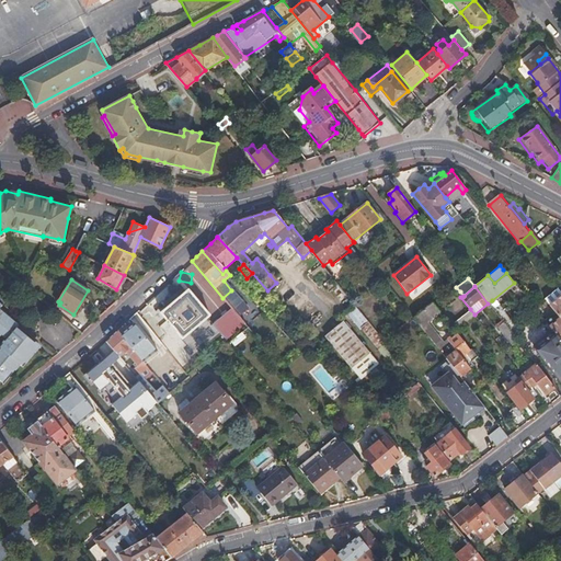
[(552,331),(560,341),(560,290),(560,289),(559,288),(557,290),(556,288),(542,299),(548,306),(559,319),(549,327),(552,331)]
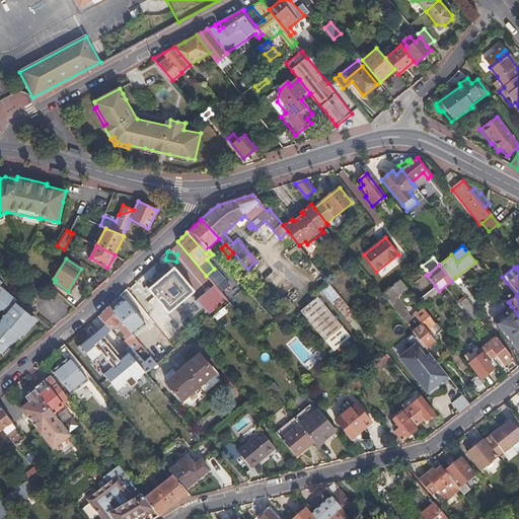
[(214,269),(206,276),(215,287),(223,280),(219,274),(214,269)]
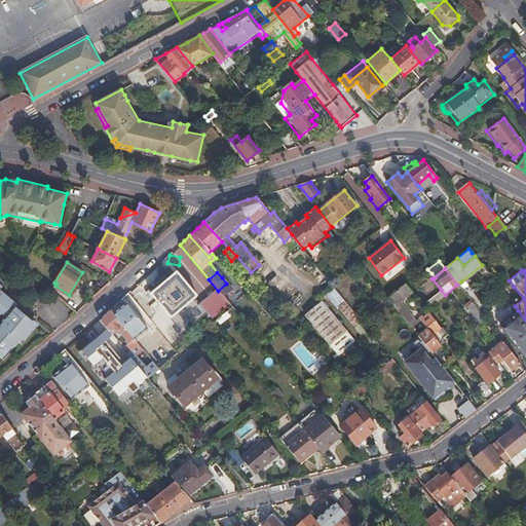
[(0,274),(0,313),(6,320),(1,325),(3,326),(0,328),(0,357),(1,355),(4,359),(20,340),(23,342),(38,324),(17,305),(20,302),(2,287),(7,282),(0,274)]
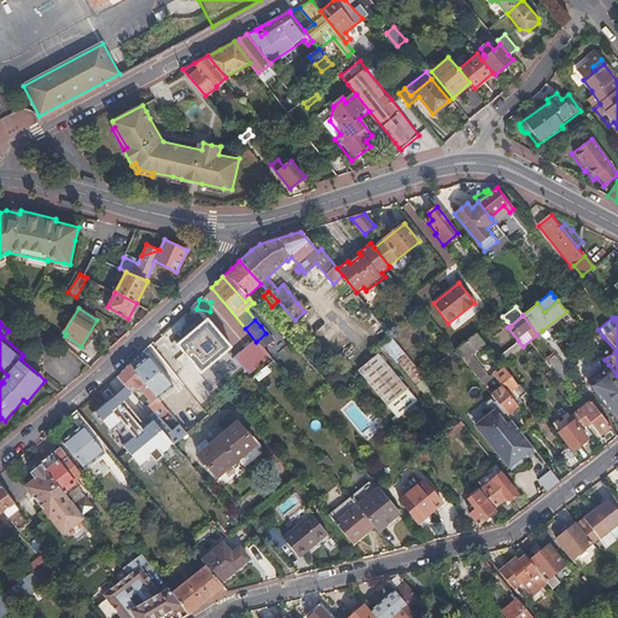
[(246,368),(209,324),(182,344),(221,389),(246,368)]
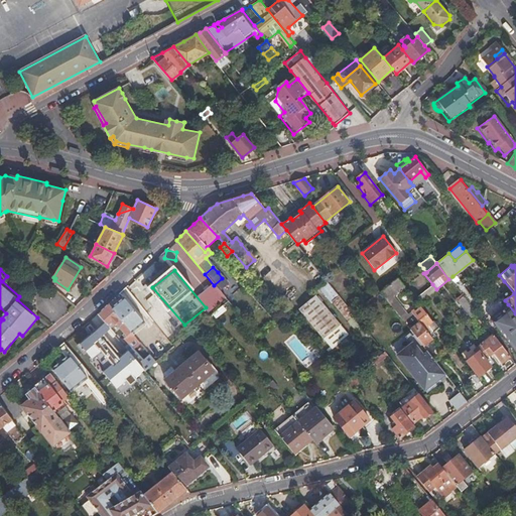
[(448,279),(455,286),(458,283),(453,276),(448,279)]
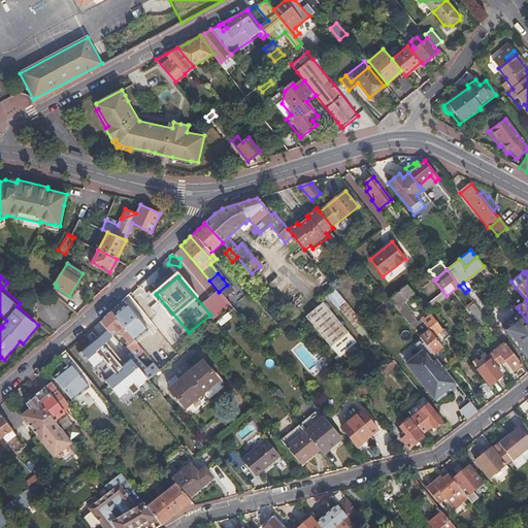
[(415,292),(407,284),(389,299),(395,307),(411,327),(417,322),(401,302),(415,292)]
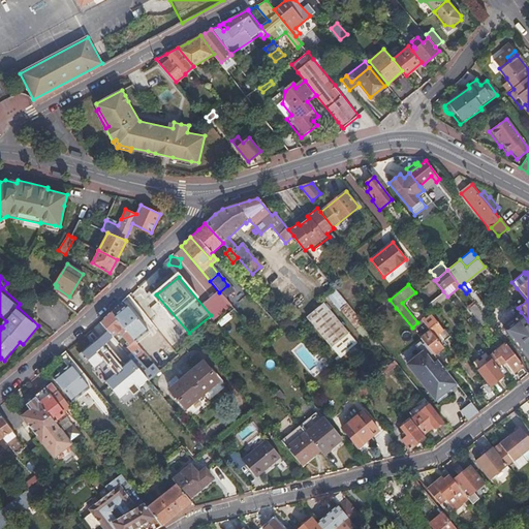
[(280,293),(288,301),(296,293),(286,286),(280,293)]
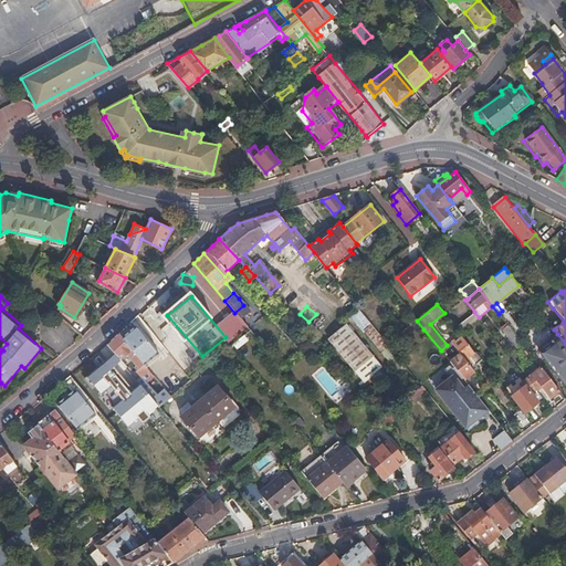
[(474,312),(456,326),(460,333),(479,317),(474,312)]
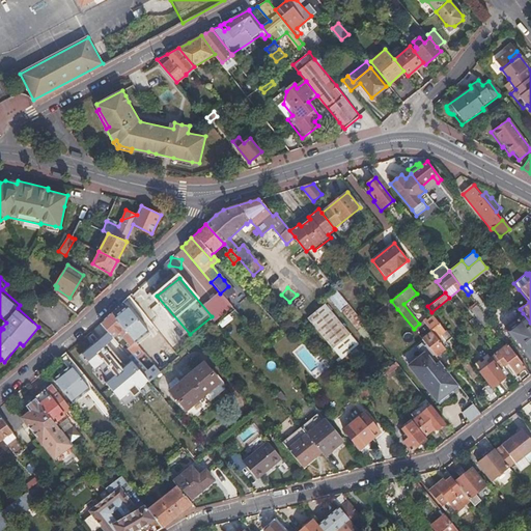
[(115,316),(136,342),(156,327),(129,296),(122,302),(126,307),(115,316)]
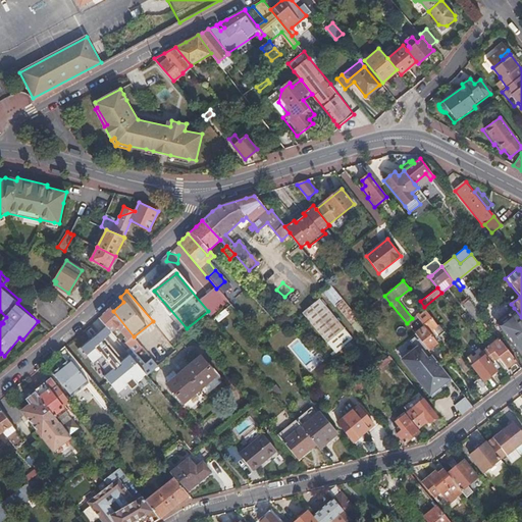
[(353,341),(320,300),(304,313),(336,354),(353,341)]
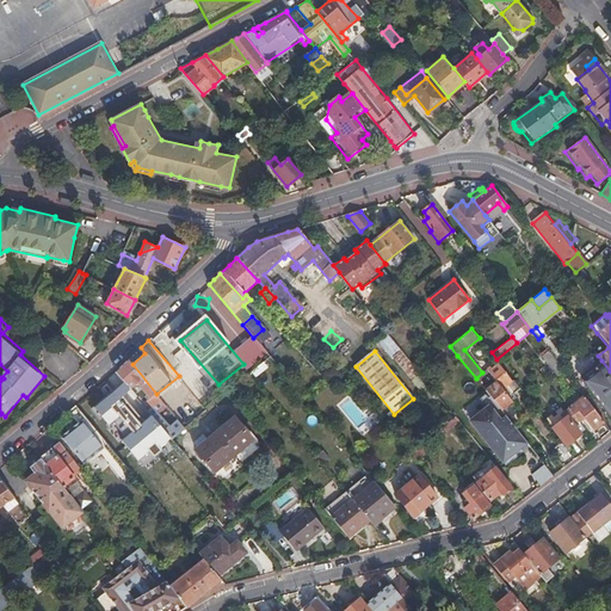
[(431,405),(440,397),(419,371),(402,351),(394,358),(431,405)]
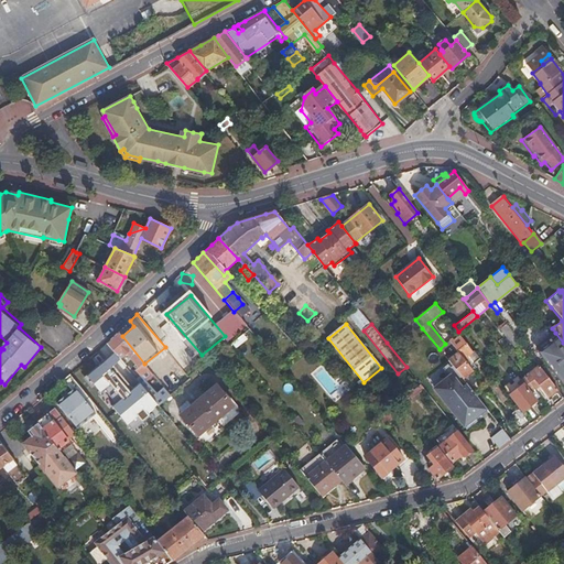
[(521,345),(506,325),(500,329),(516,349),(521,345)]
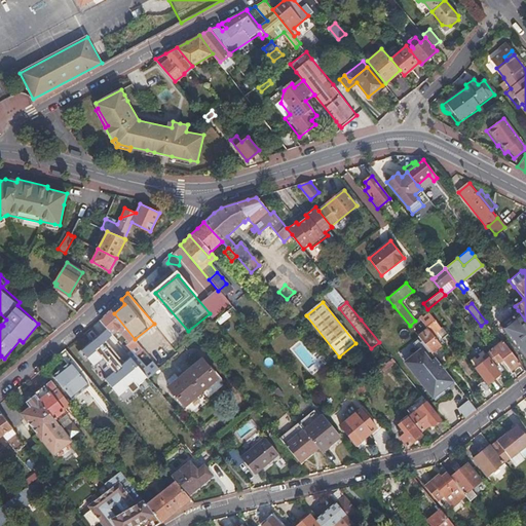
[(127,353),(148,377),(159,369),(153,362),(148,367),(138,355),(144,350),(135,339),(114,313),(110,309),(105,314),(99,320),(112,335),(118,330),(128,342),(126,345),(130,350),(127,353)]
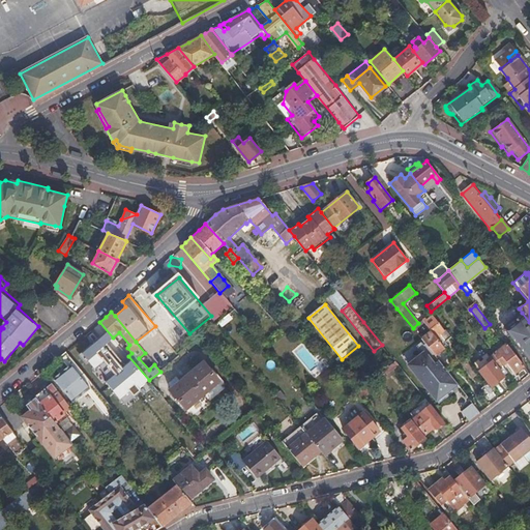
[(529,322),(522,313),(507,324),(506,325),(505,326),(504,327),(504,329),(504,330),(505,331),(506,332),(507,334),(510,332),(529,357),(529,322)]
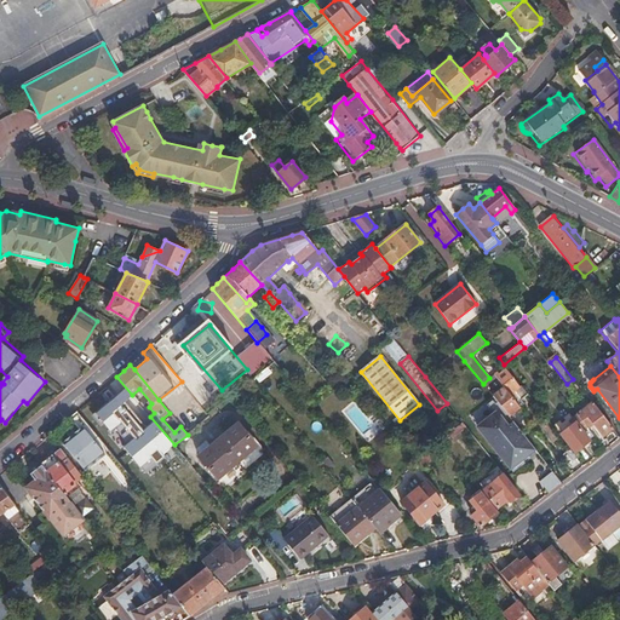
[(259,383),(271,373),(265,367),(254,377),(259,383)]
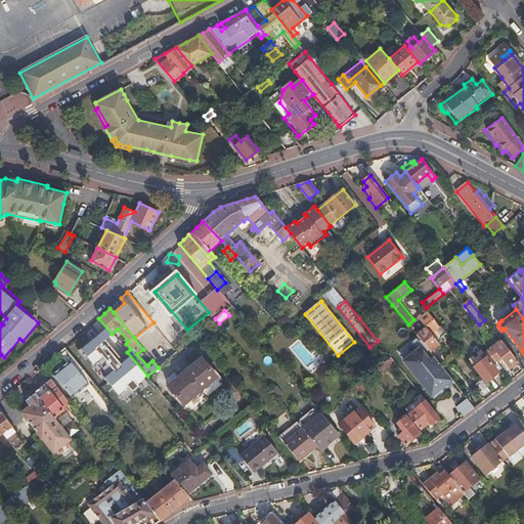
[(426,328),(438,342),(442,339),(440,337),(445,333),(440,326),(439,326),(427,312),(421,316),(420,315),(418,316),(426,328)]
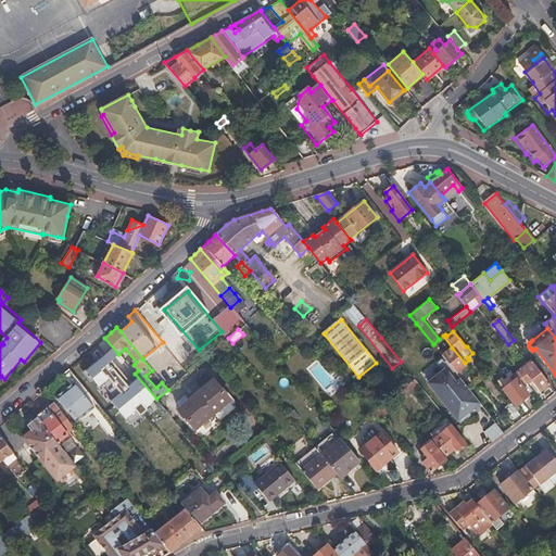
[(179,357),(189,348),(177,336),(167,344),(179,357)]
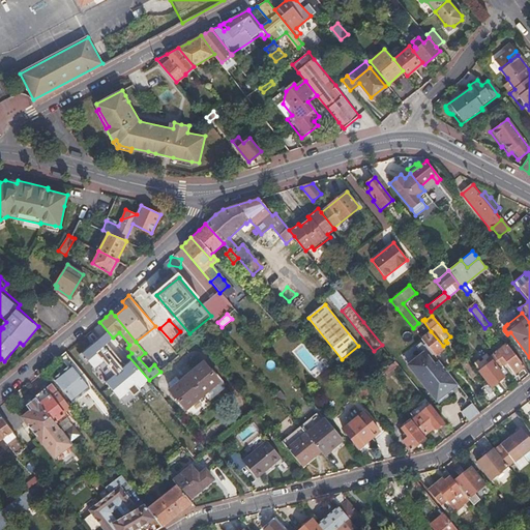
[(87,333),(82,339),(129,395),(149,380),(128,356),(113,337),(99,322),(90,331),(87,333)]
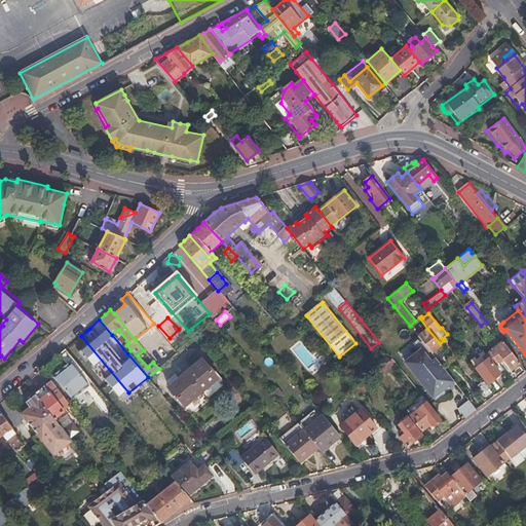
[(416,332),(423,328),(419,321),(412,326),(416,332)]
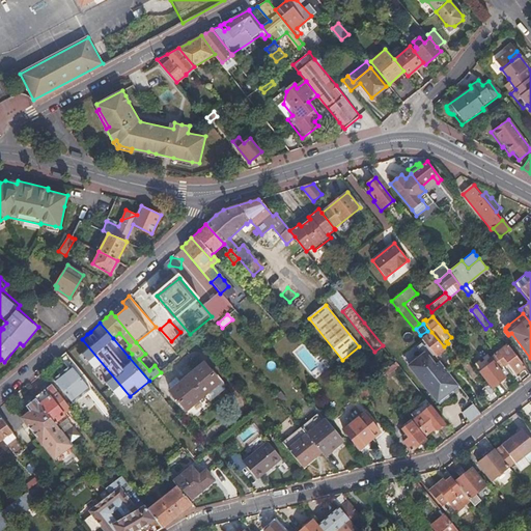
[(441,353),(446,348),(444,346),(431,332),(422,339),(423,341),(436,357),(441,353)]
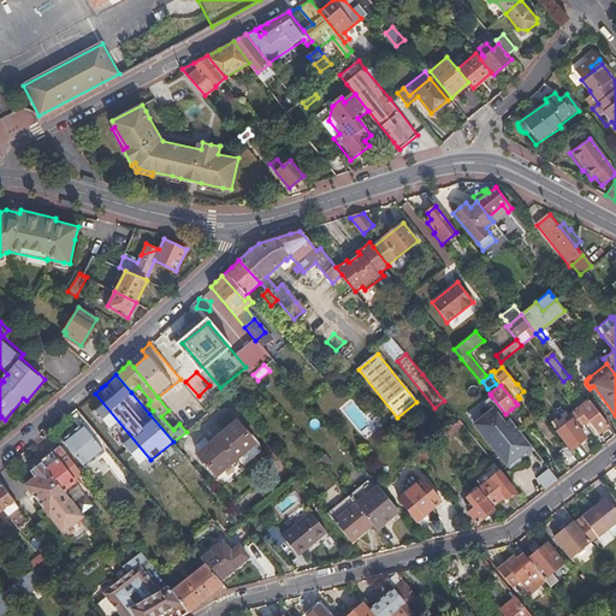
[(508,465),(532,445),(505,414),(491,396),(484,402),(492,412),(475,425),(508,465)]
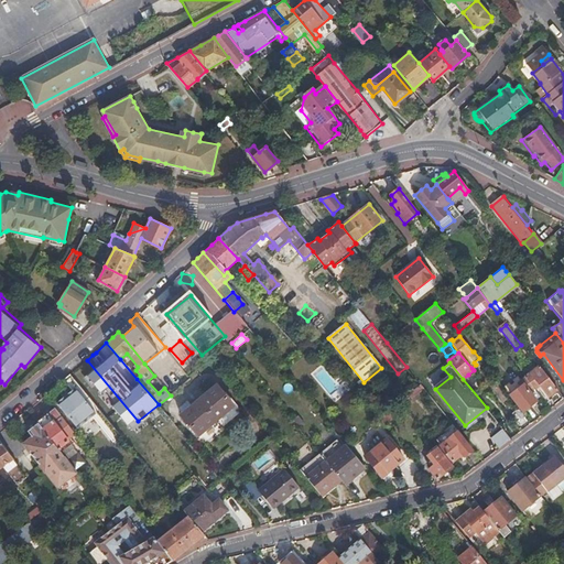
[(528,381),(534,389),(540,384),(549,397),(557,390),(539,366),(524,377),(528,381)]
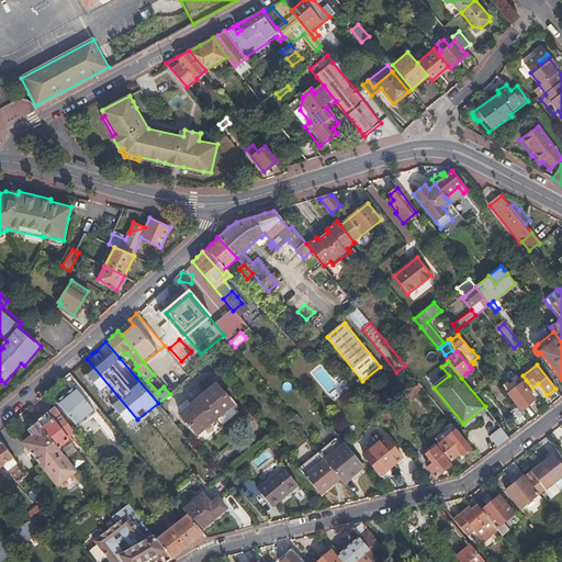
[(69,373),(64,378),(72,389),(57,401),(77,427),(92,415),(110,436),(116,429),(69,373)]
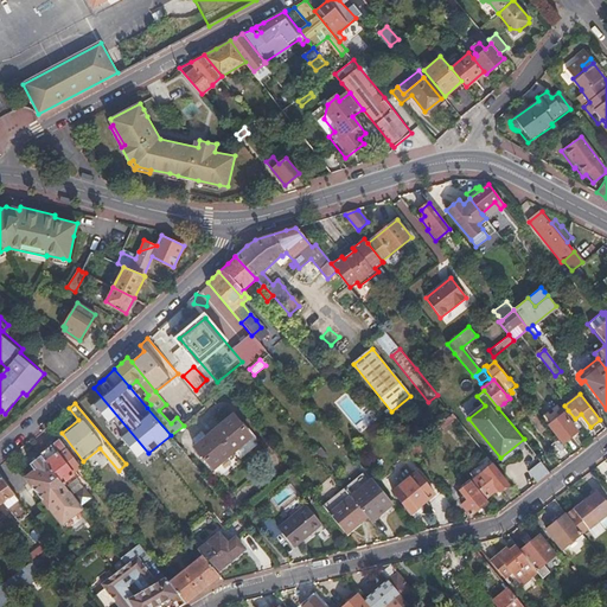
[(582,428),(575,419),(568,410),(564,414),(561,409),(555,414),(556,416),(554,420),(551,417),(547,421),(563,443),(582,428)]
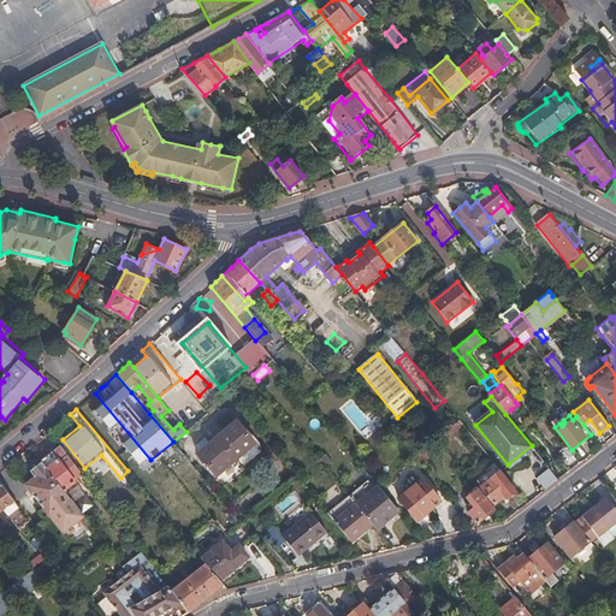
[(450,436),(462,424),(460,420),(446,431),(450,436)]
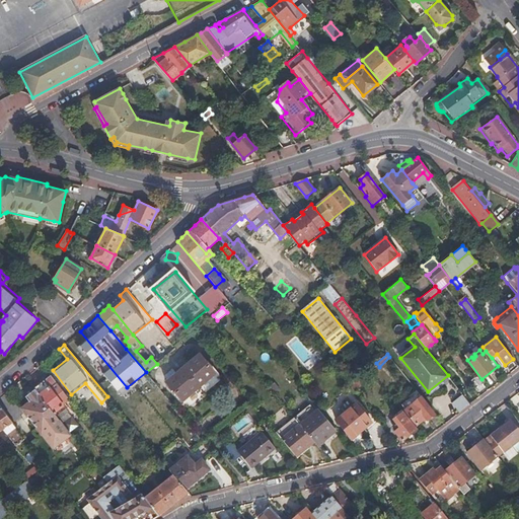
[(215,373),(200,355),(166,382),(182,400),(215,373)]
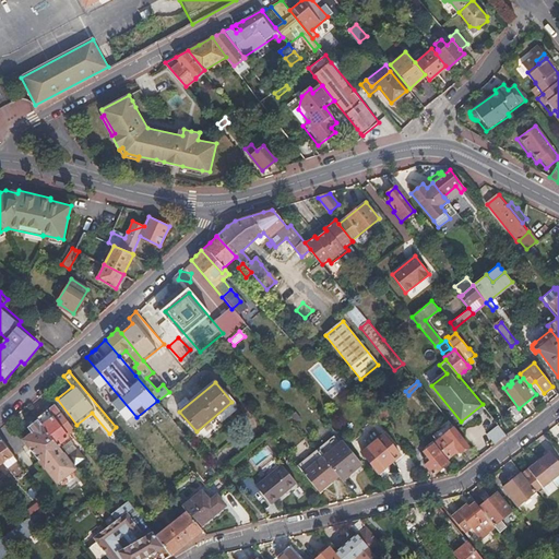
[(54,404),(37,418),(58,445),(73,465),(82,458),(70,441),(72,439),(68,432),(72,429),(69,424),(54,404)]
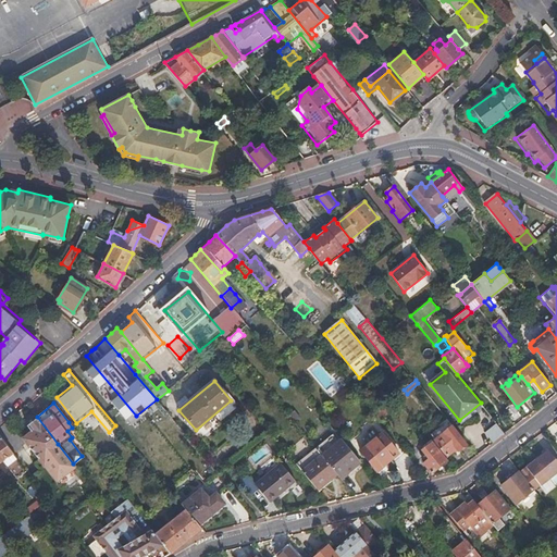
[(375,413),(379,418),(391,408),(386,404),(375,413)]
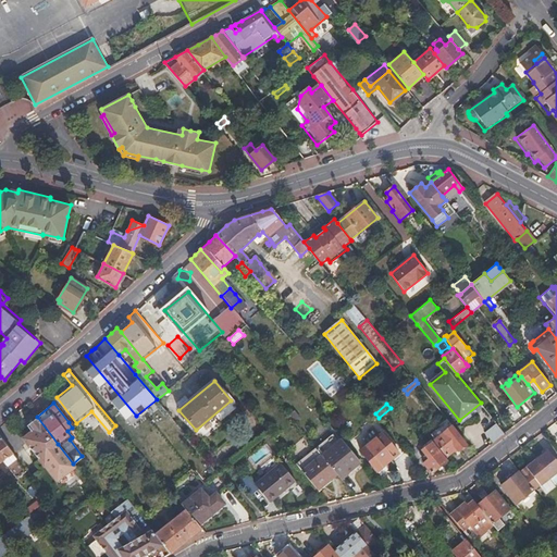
[(300,417),(294,410),(289,413),(296,421),(300,417)]
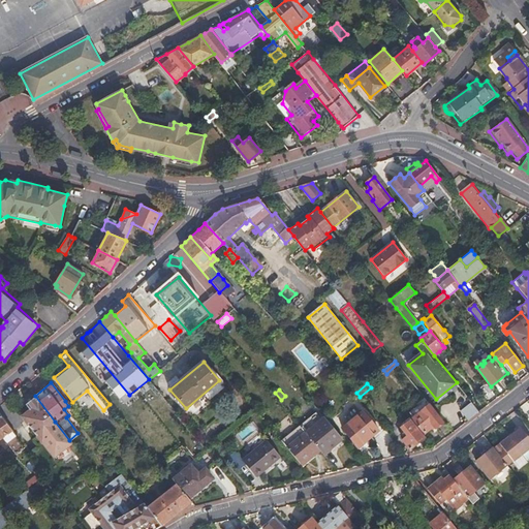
[(55,422),(35,396),(25,404),(29,409),(21,415),(54,458),(72,444),(69,440),(55,422)]
